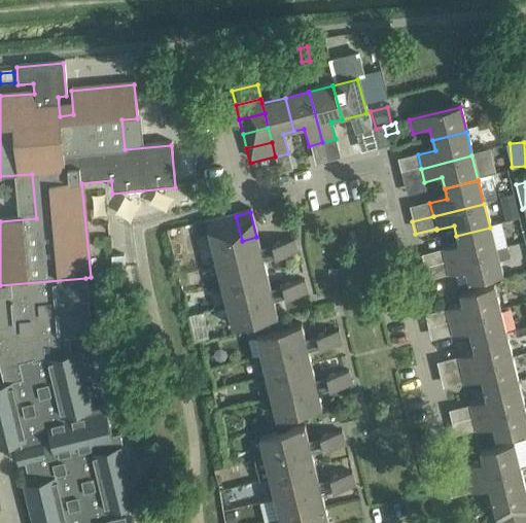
[(220,219),(226,245),(242,241),(236,216),(220,219)]
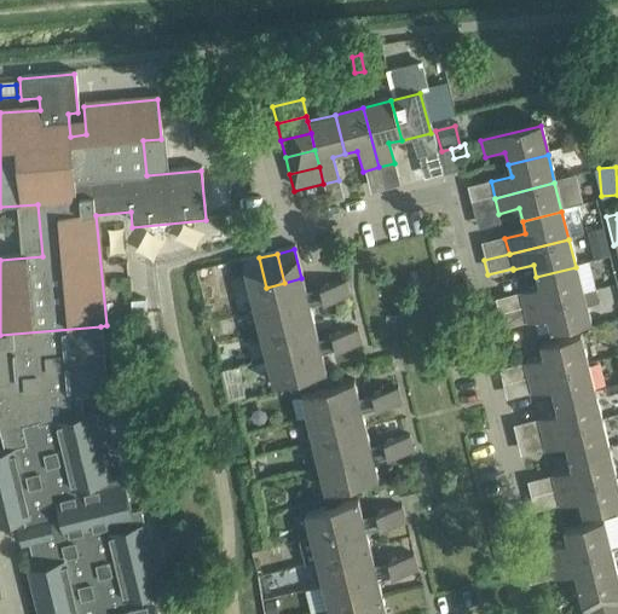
[(249,291),(266,288),(259,258),(241,262),(249,291)]
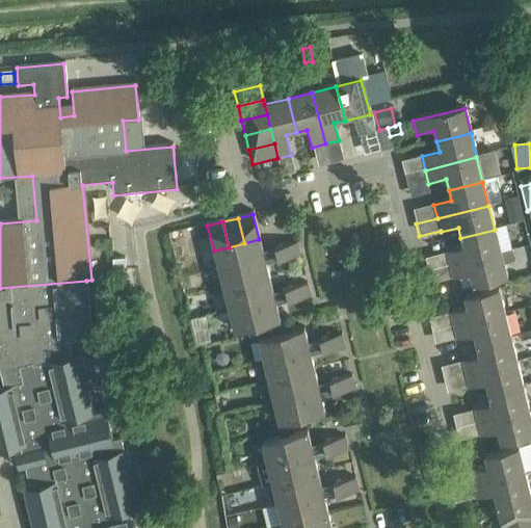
[(449,267),(501,254),(511,252),(505,227),(495,230),(460,238),(463,248),(446,253),(449,267)]
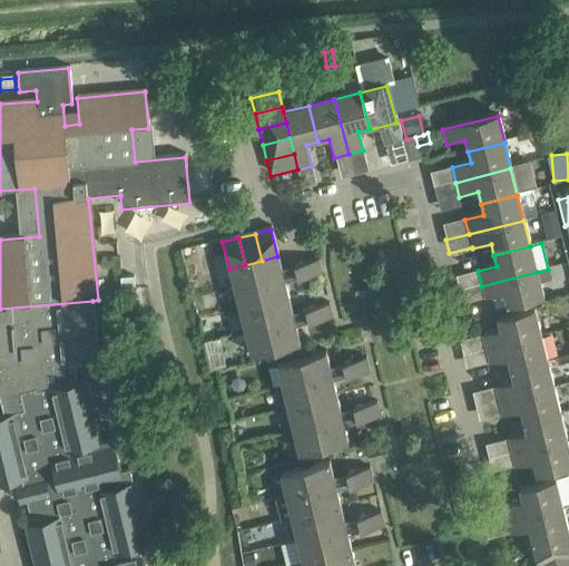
[(245,265),(229,269),(234,290),(283,279),(277,256),(262,261),(245,265)]
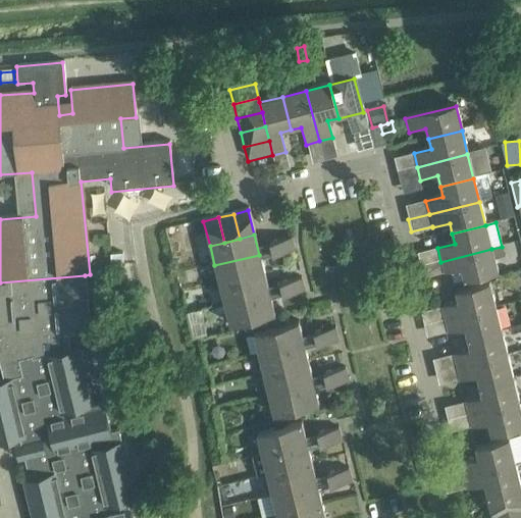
[(279,243),(282,255),(294,253),(291,240),(279,243)]
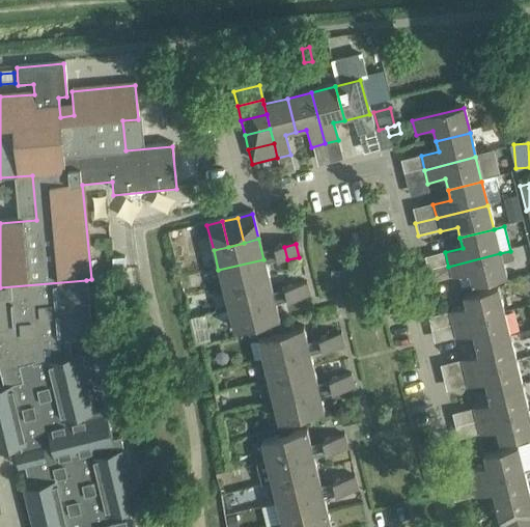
[(287,259),(284,247),(274,249),(277,262),(287,259)]
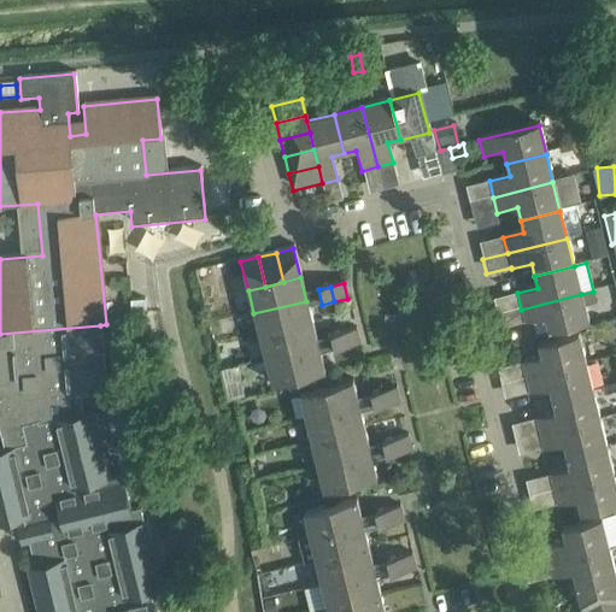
[(588,323),(581,294),(521,310),(524,324),(526,325),(545,319),(549,333),(588,323)]
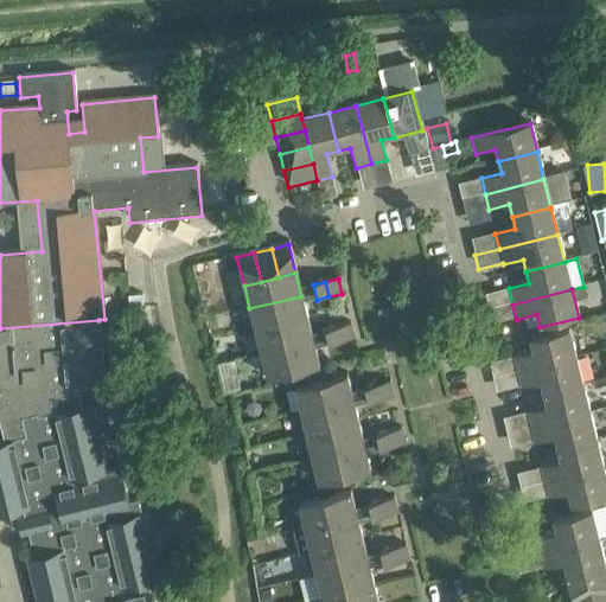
[(255,332),(307,319),(301,296),(249,308),(255,332)]
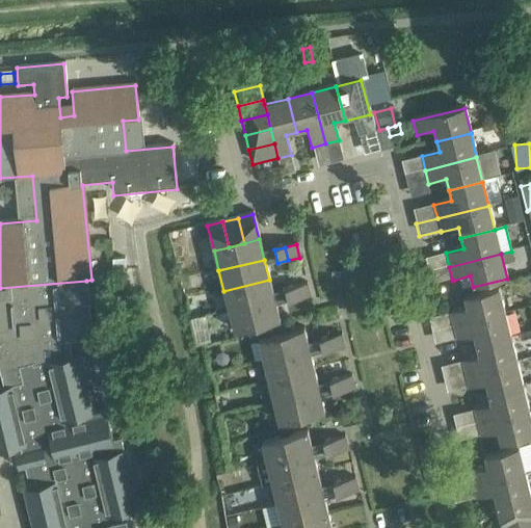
[(124,261),(111,262),(112,273),(125,272),(124,261)]
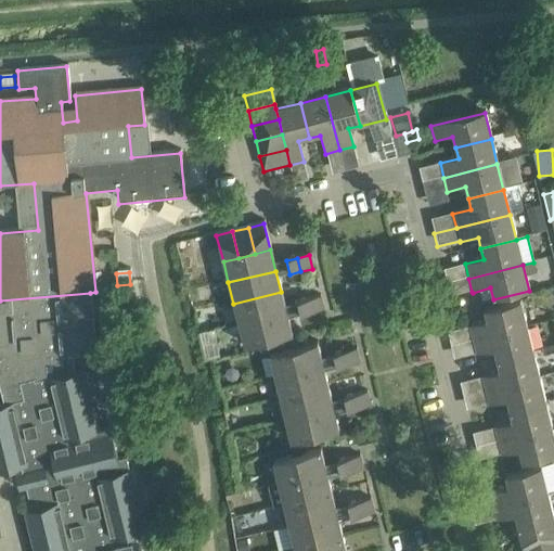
[(468,279),(447,284),(450,297),(472,292),(468,279)]
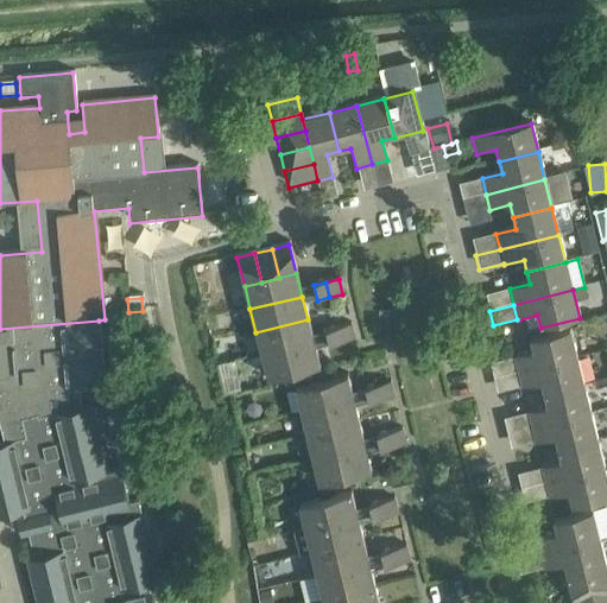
[(261,356),(313,343),(308,319),(255,332),(261,356)]
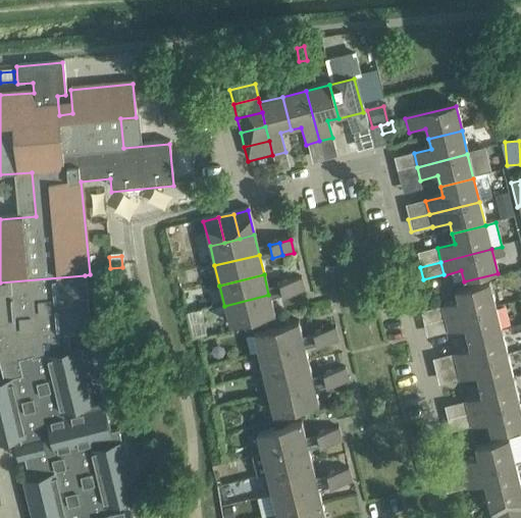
[(91,334),(85,275),(0,282),(0,369),(3,382),(0,382),(0,445),(18,441),(29,480),(21,481),(31,517),(139,517),(135,502),(137,501),(122,443),(120,443),(118,431),(111,433),(103,404),(93,406),(79,349),(68,352),(67,337),(91,334)]
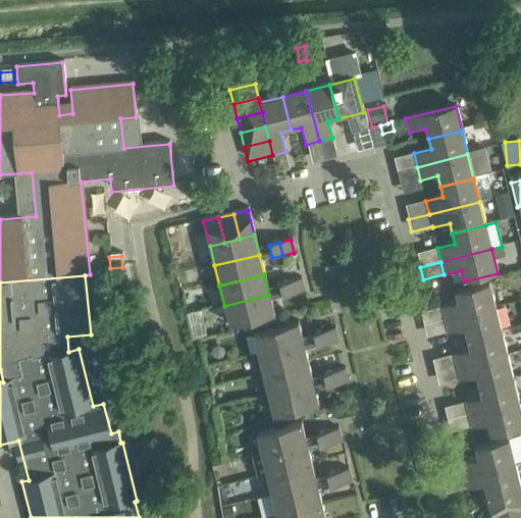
[(290,282),(293,296),(304,293),(301,280),(290,282)]
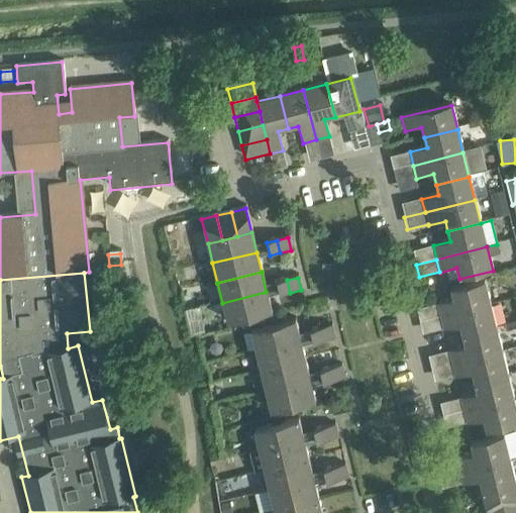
[(290,293),(287,280),(276,283),(280,296),(290,293)]
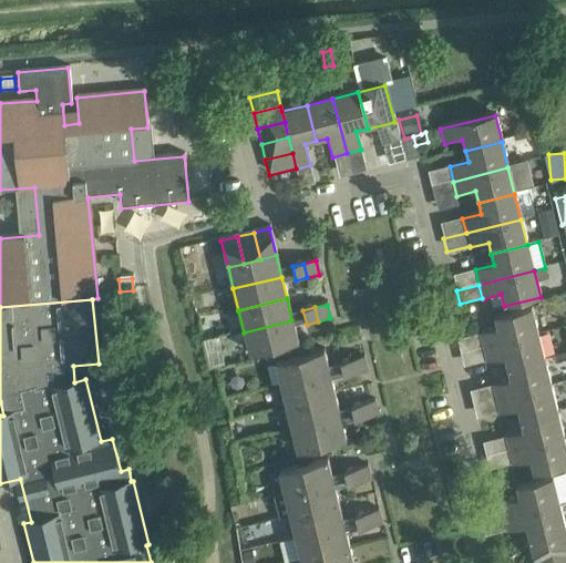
[(483,349),(537,336),(531,309),(495,318),(497,330),(479,335),(483,349)]
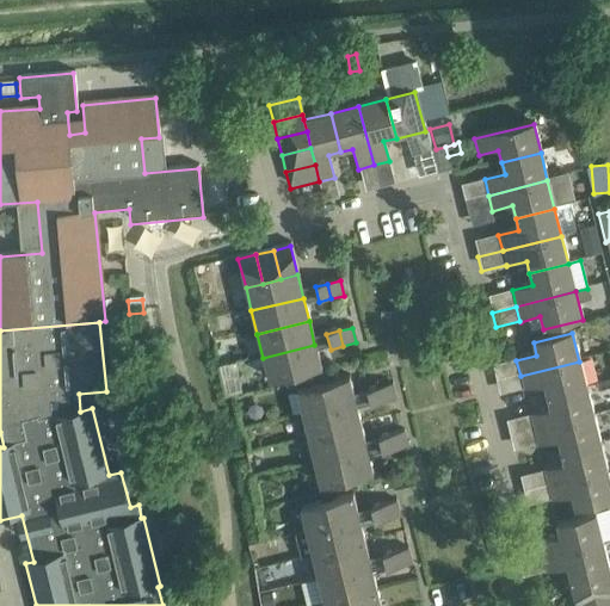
[(314,345),(263,358),(269,383),(321,370),(314,345)]
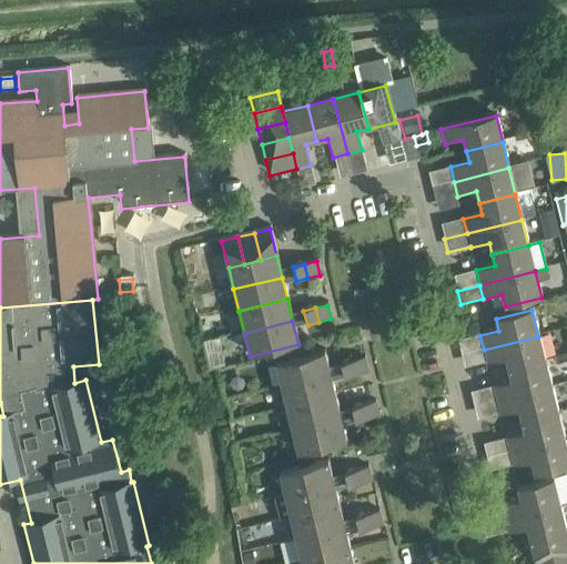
[(545,362),(538,336),(484,350),(487,364),(506,360),(508,371),(545,362)]
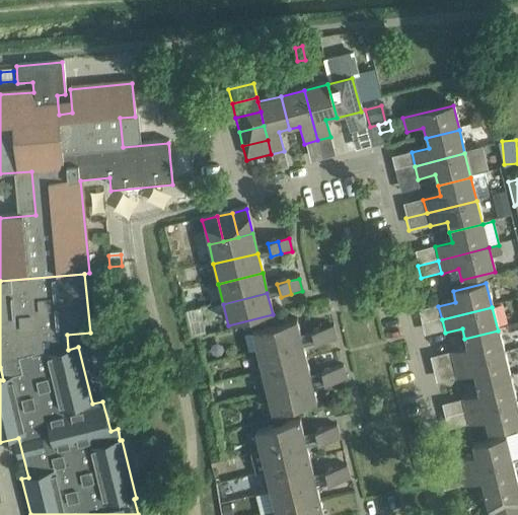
[(249,334),(255,354),(301,343),(296,321),(249,334)]
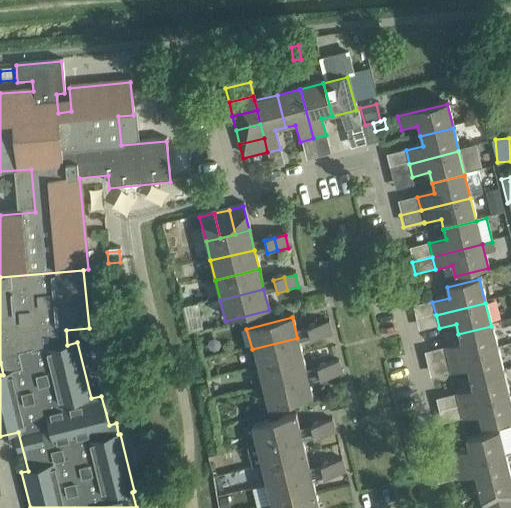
[(199,318),(184,321),(187,335),(202,331),(199,318)]
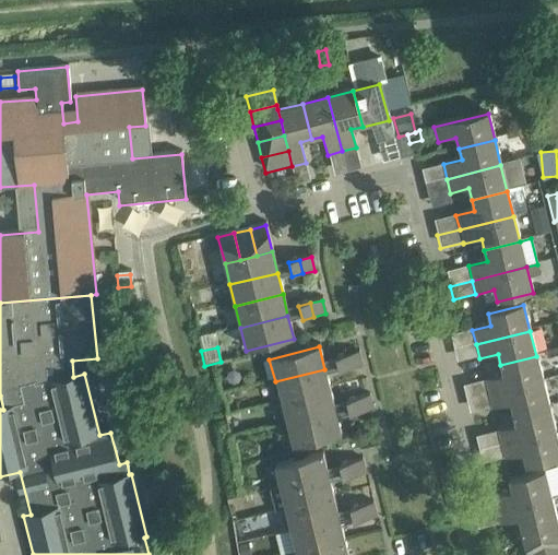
[(346,356),(349,370),(361,367),(358,354),(346,356)]
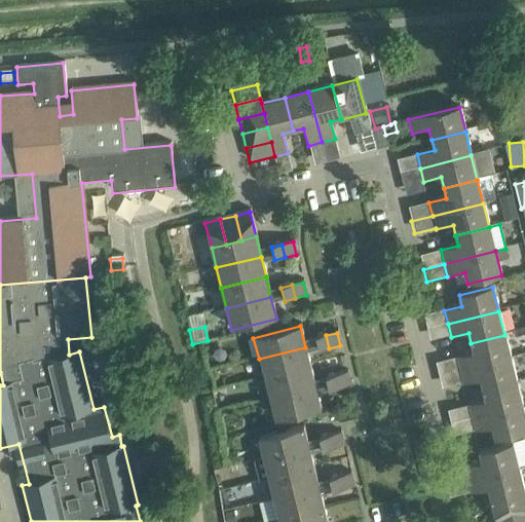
[(329,348),(326,335),(315,338),(319,351),(329,348)]
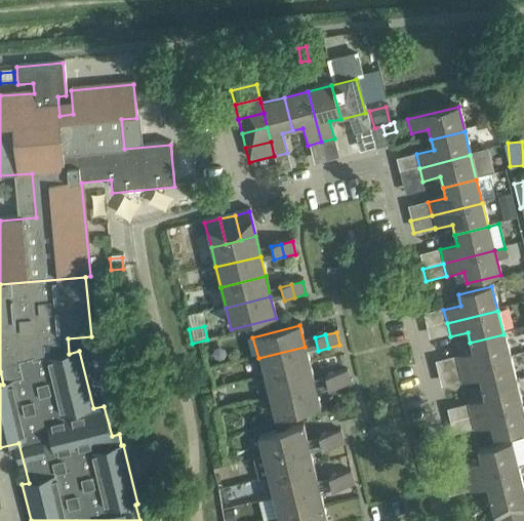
[(455,357),(458,371),(509,358),(504,334),(470,343),(473,353),(455,357)]
